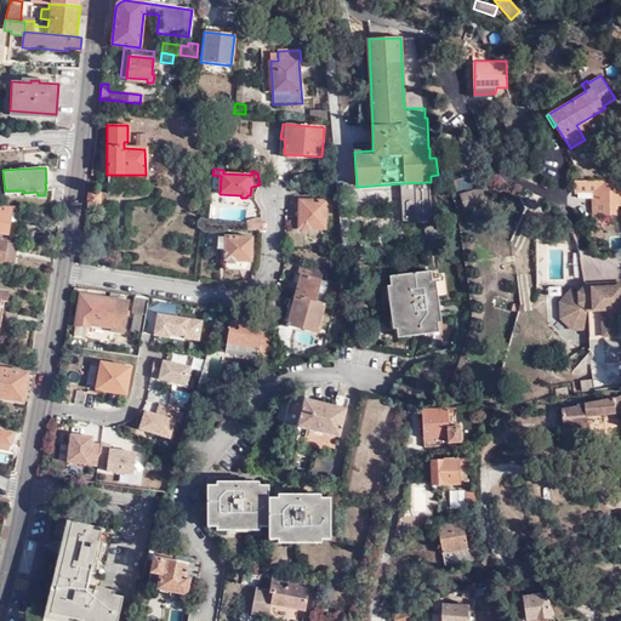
[(460,205),(483,203),(480,180),(459,182),(460,205)]
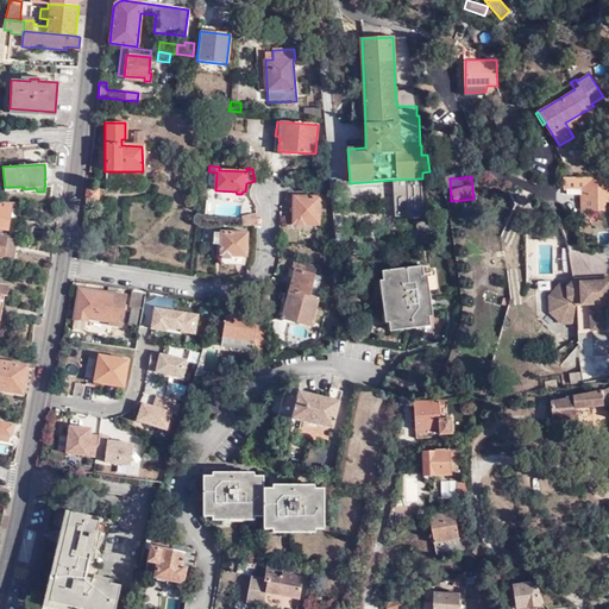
[(602,182),(602,176),(564,176),(564,189),(582,189),(583,211),(606,211),(606,201),(608,201),(608,184),(608,186),(608,182),(602,182)]
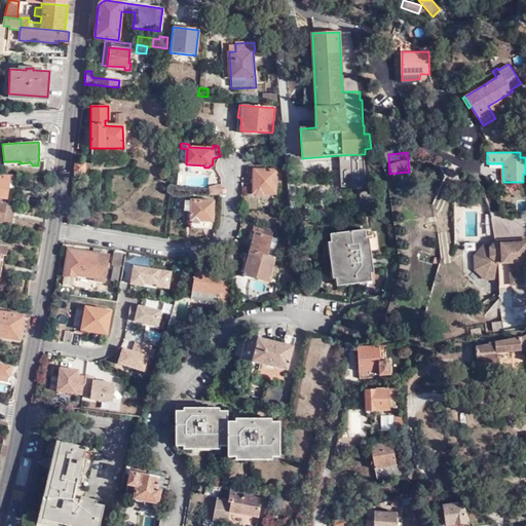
[(341,163),(366,162),(365,154),(341,155),(341,163)]
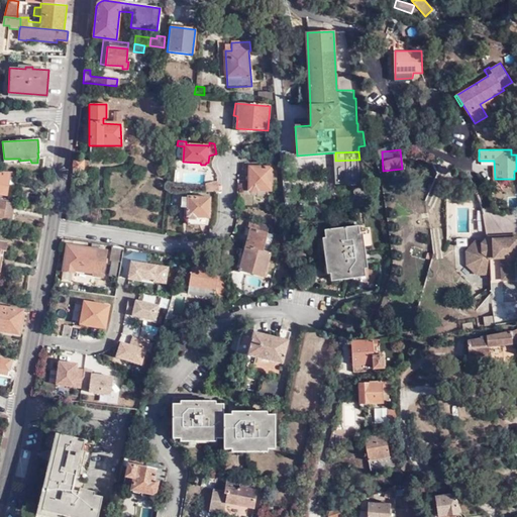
[(73,169),(85,169),(85,160),(74,160),(73,169)]
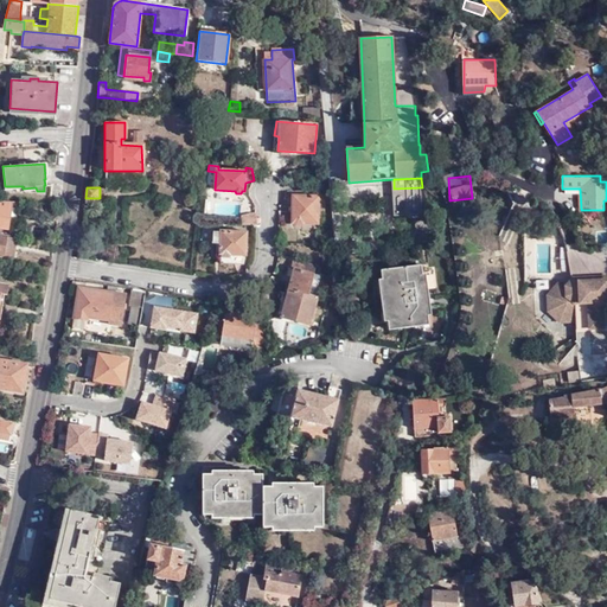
[(396,217),(423,215),(422,187),(394,189),(396,217)]
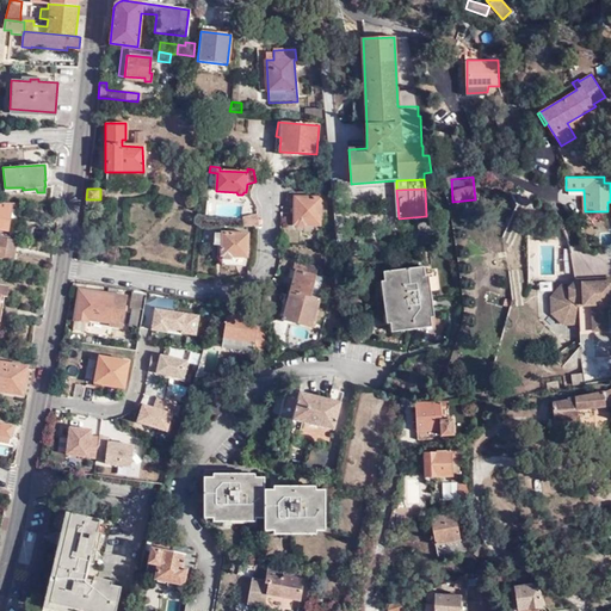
[(321,198),(295,198),(294,224),(297,224),(300,227),(306,228),(308,226),(320,226),(321,198)]
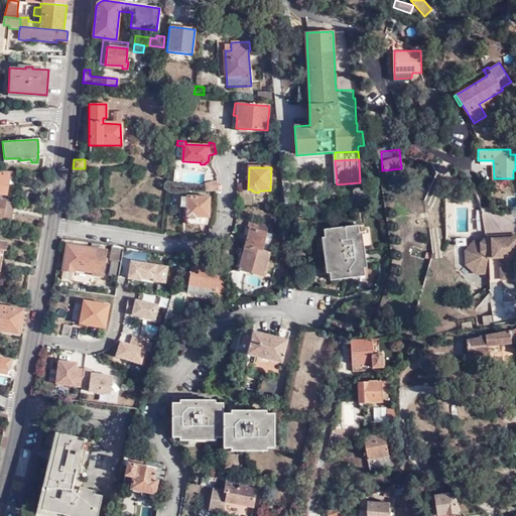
[(0,192),(6,194),(9,170),(0,169),(0,192)]
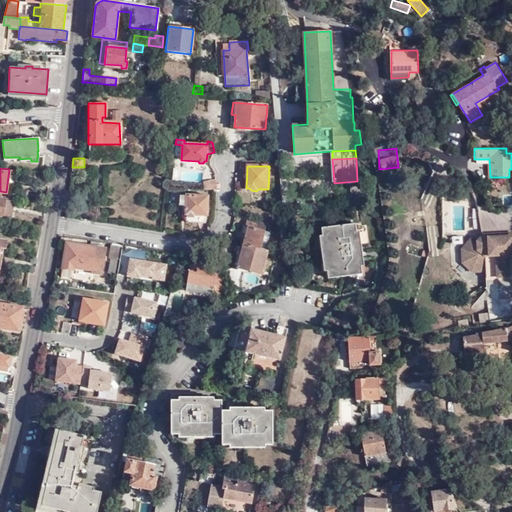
[(352,197),(364,196),(363,186),(351,186),(352,197)]
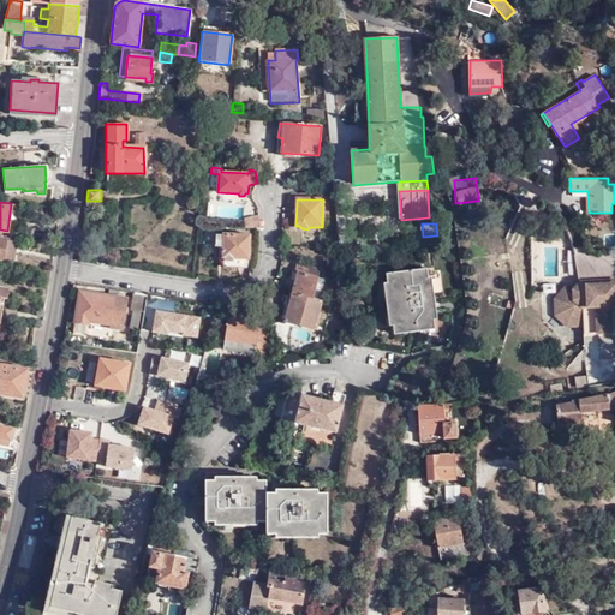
[(225,260),(231,260),(233,257),(249,257),(250,233),(222,232),(222,234),(215,234),(215,245),(221,246),(221,256),(224,256),(225,260)]
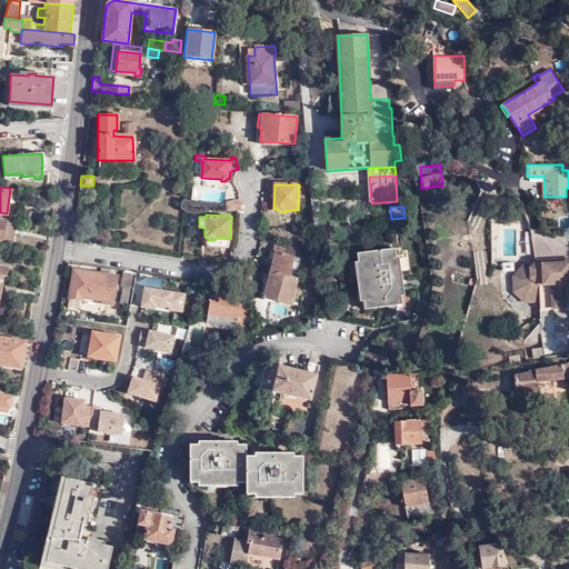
[(3,217),(0,216),(0,238),(10,240),(12,222),(2,221),(3,217)]
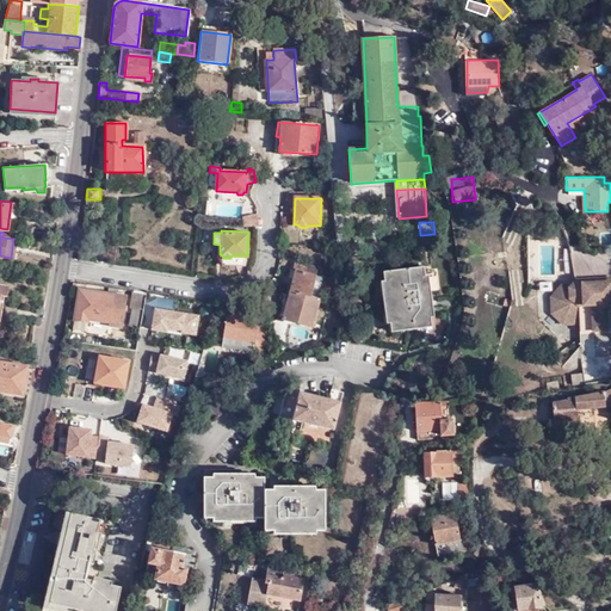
[(296,270),(290,292),(314,297),(321,269),(294,263),(292,269),(296,270)]
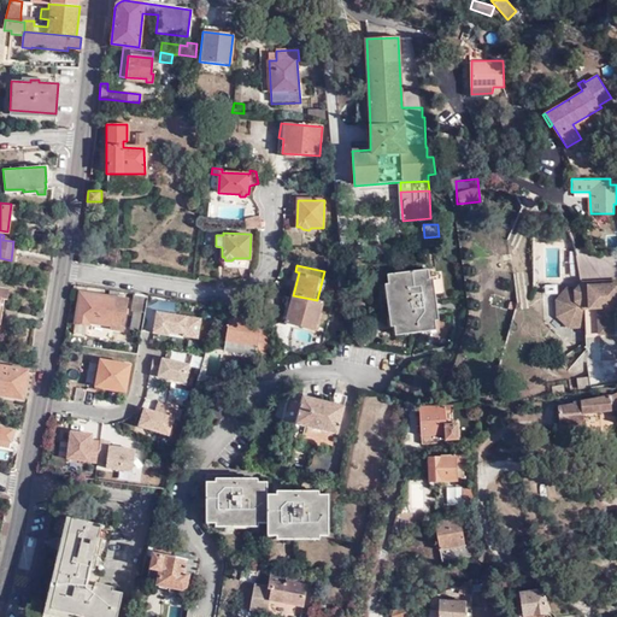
[(430,277),(429,269),(388,275),(389,283),(386,285),(392,327),(395,325),(397,334),(438,329),(436,321),(440,319),(436,297),(434,277),(430,277)]
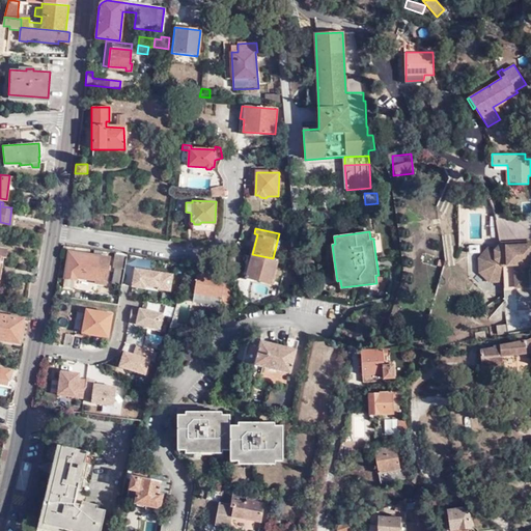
[(488,281),(502,280),(502,264),(513,264),(514,286),(528,286),(527,263),(530,262),(530,240),(499,242),(495,246),(486,247),(486,257),(477,258),(478,272),(488,281)]
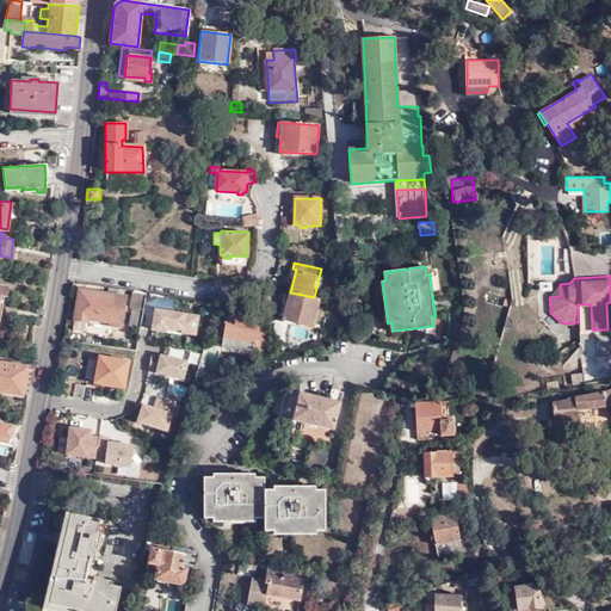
[(539,290),(551,290),(551,281),(538,281),(539,290)]
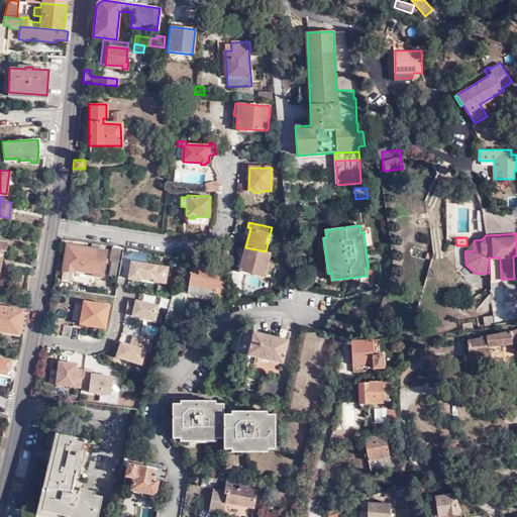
[(0,249),(1,250),(0,261),(0,272),(2,273),(5,251),(8,251),(9,242),(0,240),(0,249)]
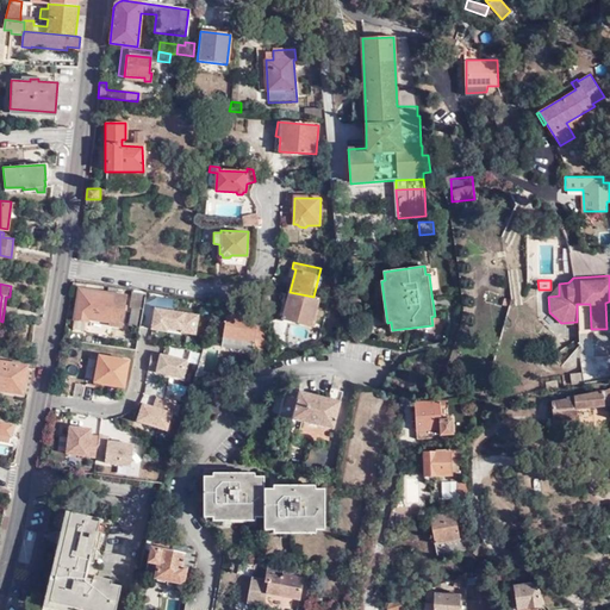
[(548,297),(559,296),(559,284),(548,297)]
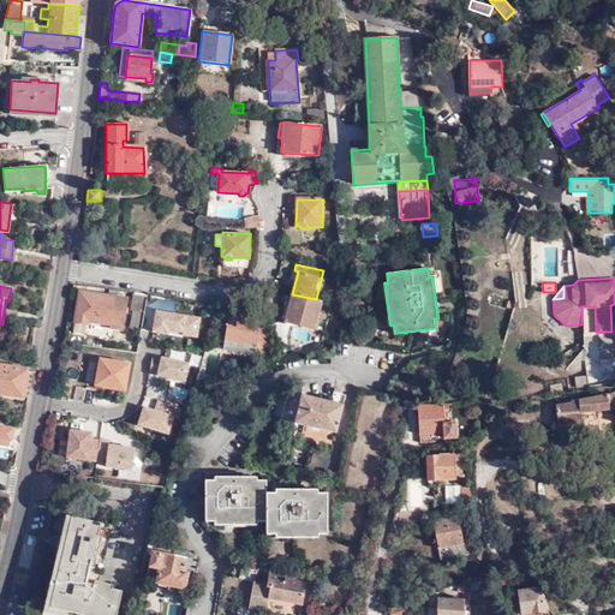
[(126,309),(125,309),(123,308),(124,299),(79,291),(73,323),(88,326),(88,322),(109,326),(109,328),(121,330),(124,315),(126,315),(126,309)]
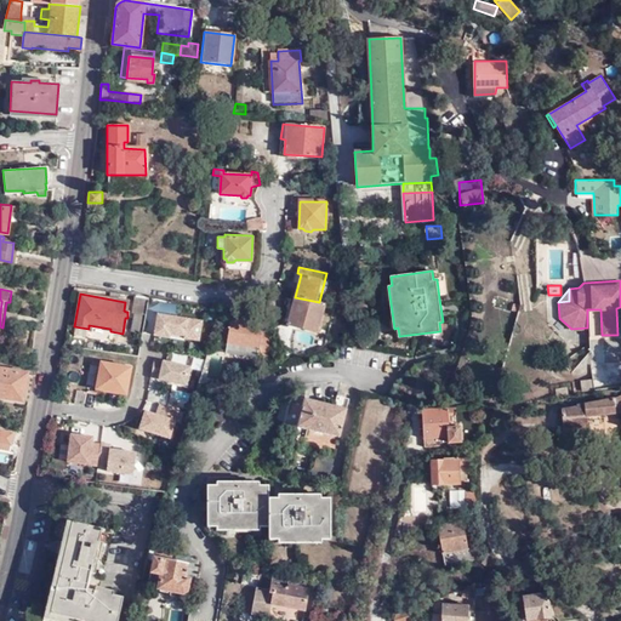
[(135,297),(132,315),(143,318),(146,300),(135,297)]
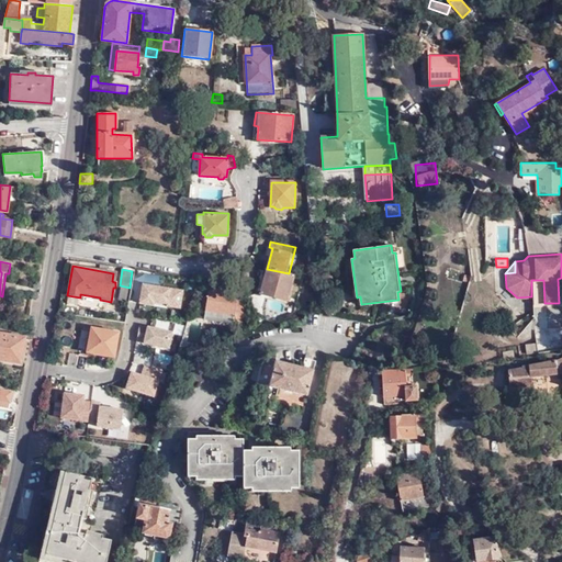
[(288,300),(294,274),(289,273),(267,269),(261,294),(288,300)]
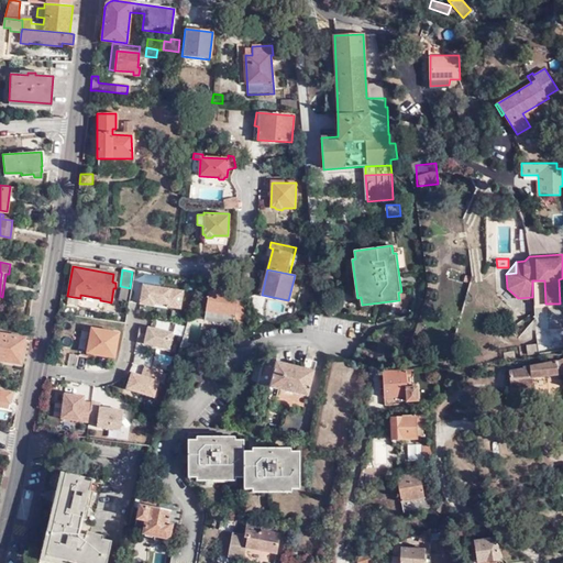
[(139,302),(180,308),(185,282),(142,276),(139,302)]
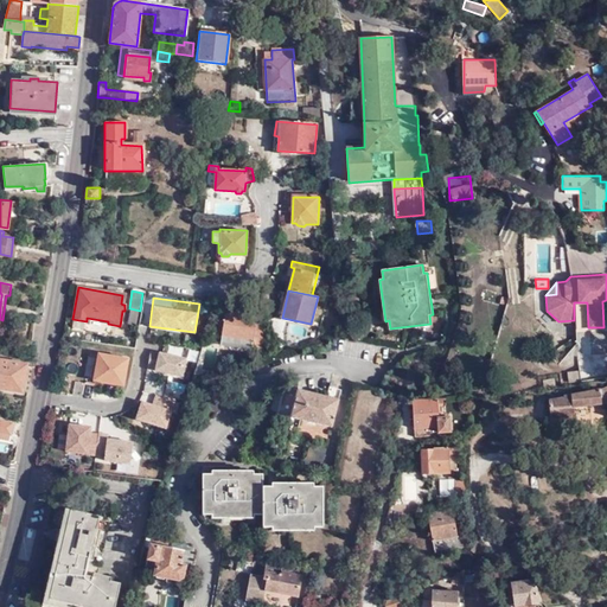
[(225,313),(223,334),(253,339),(253,345),(262,347),(264,330),(255,328),(256,320),(254,320),(254,318),(225,313)]
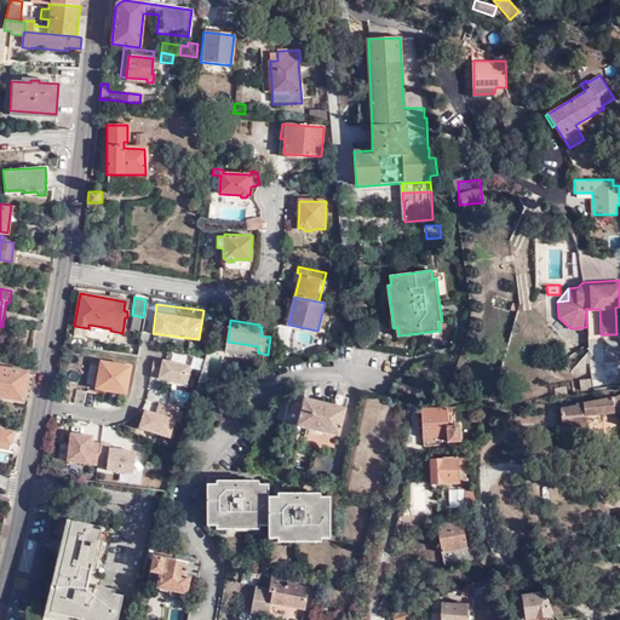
[(33,346),(34,329),(13,327),(12,345),(33,346)]
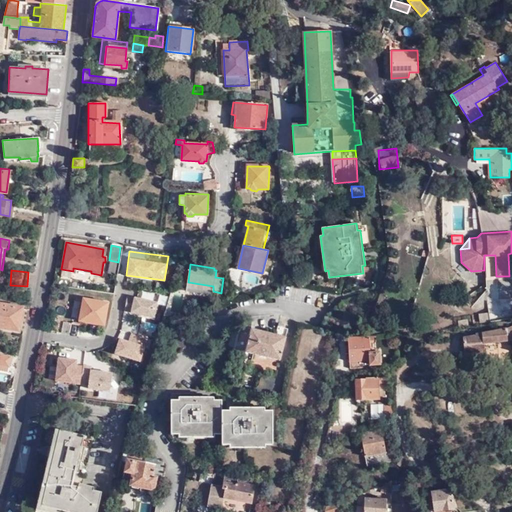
[(213,286),(188,282),(186,291),(212,295),(213,291),(213,286)]
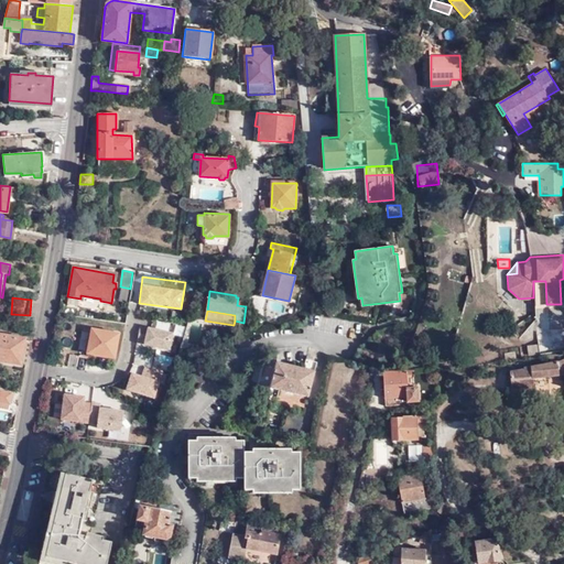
[(140,321),(136,343),(179,351),(184,329),(140,321)]
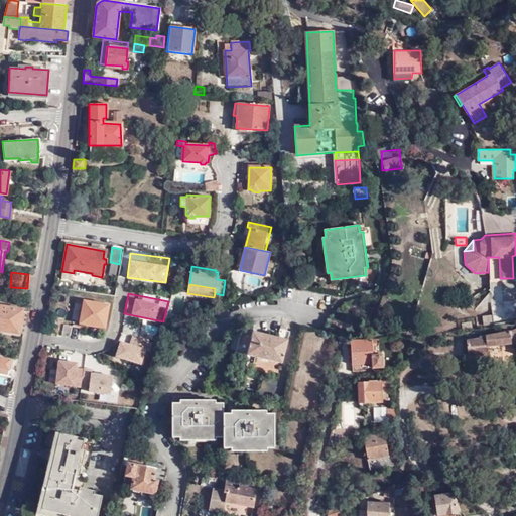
[(89,298),(88,302),(78,300),(74,327),(82,329),(83,324),(107,329),(110,307),(105,306),(106,301),(89,298)]
